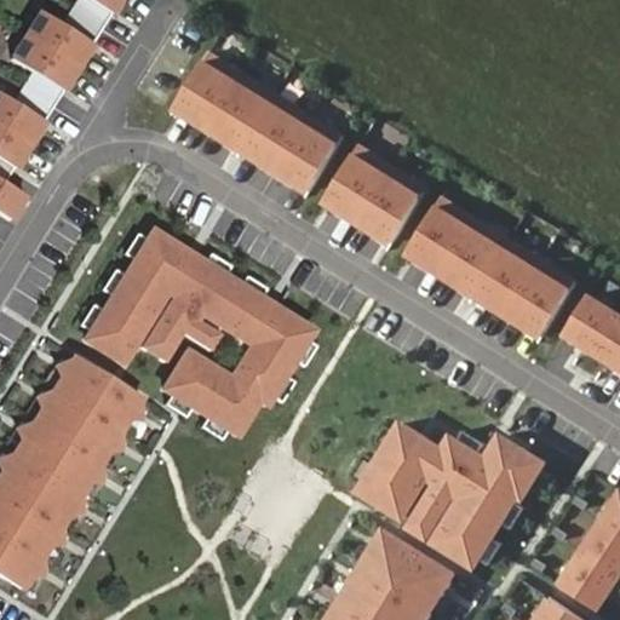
[(0,224),(11,231),(28,204),(3,188),(124,0),(64,0),(68,1),(55,22),(33,7),(0,58),(0,61),(24,78),(10,101),(0,93),(0,224)]
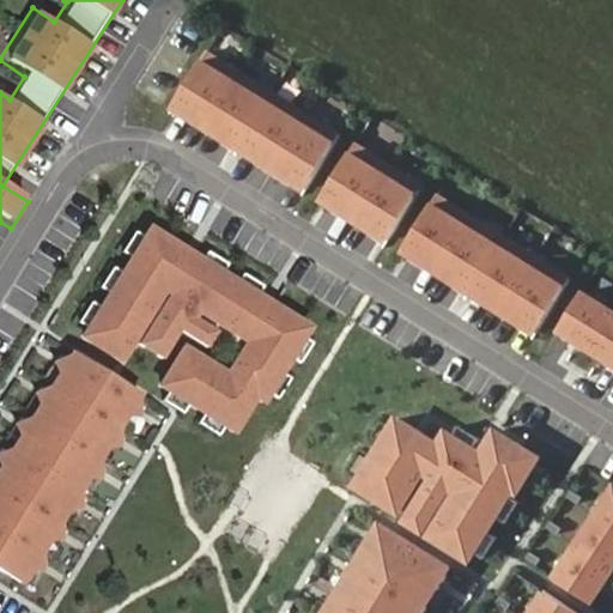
[(303,192),(337,137),(204,53),(169,109),(303,192)]
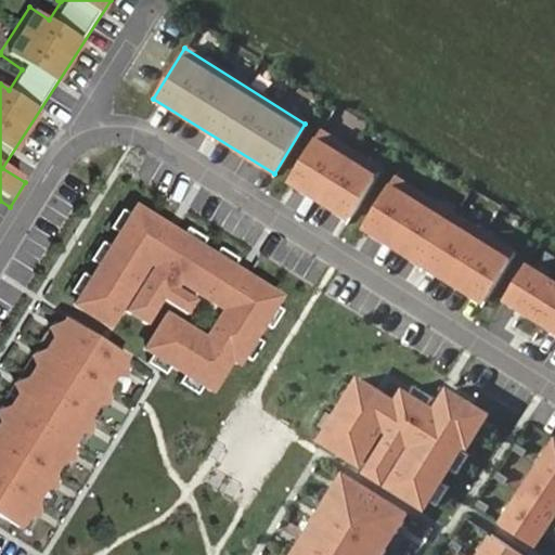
[(287,182),(348,220),(378,171),(319,132),(287,182)]
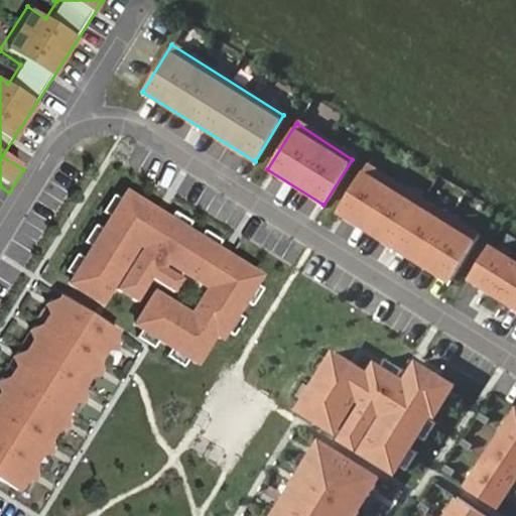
[(336,213),(447,283),(477,237),(365,167),(336,213)]
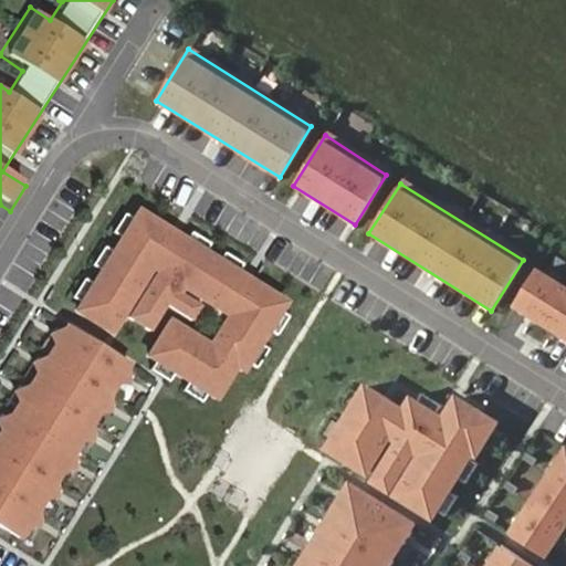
[(126,303),(154,320),(165,303),(190,318),(199,304),(146,271),(150,264),(203,297),(229,313),(209,345),(169,320),(148,353),(155,358),(149,367),(168,379),(174,369),(188,378),(182,388),(201,399),(207,390),(215,395),(234,363),(241,367),(247,360),(255,366),(268,347),(258,342),(266,327),(275,333),(287,314),(279,308),(283,301),(237,271),(242,262),(223,250),(218,260),(203,251),(209,241),(190,230),(185,239),(138,209),(134,217),(122,236),(113,249),(101,268),(93,282),(81,301),(76,307),(109,328),(126,303)]
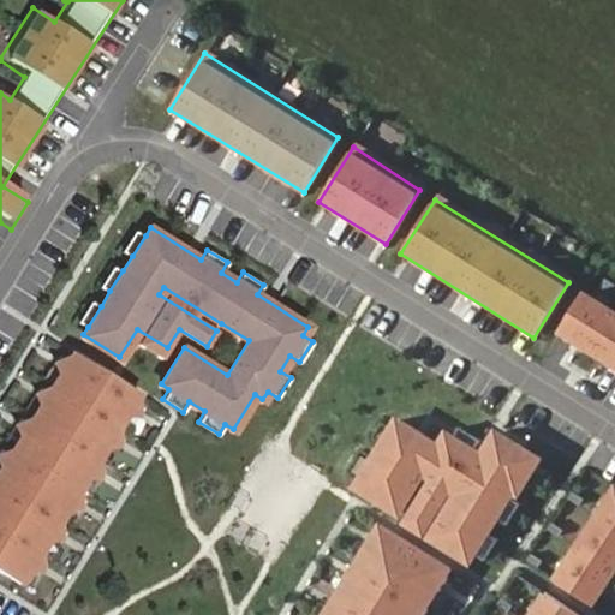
[(123,250),(132,256),(145,236),(135,230),(123,250)]
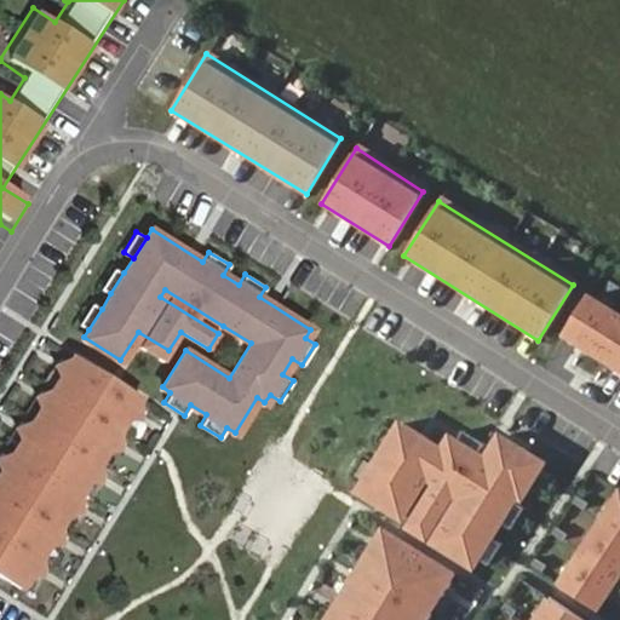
[(101,287),(110,293),(124,273),(114,267),(101,287)]
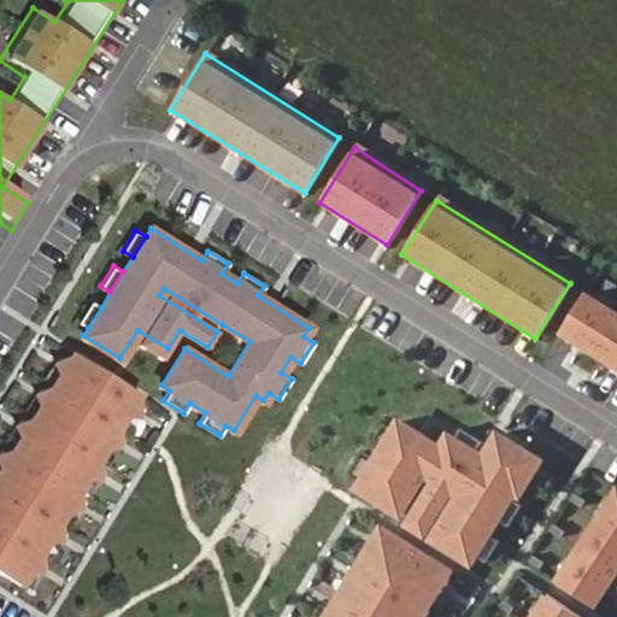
[(159,295),(217,331),(222,324),(164,288),(159,295)]
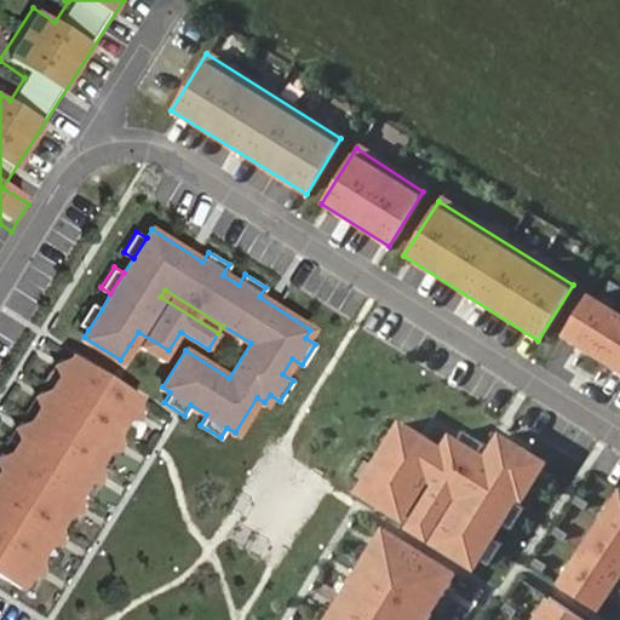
[(554,350),(619,391),(619,320),(585,298),(554,350)]
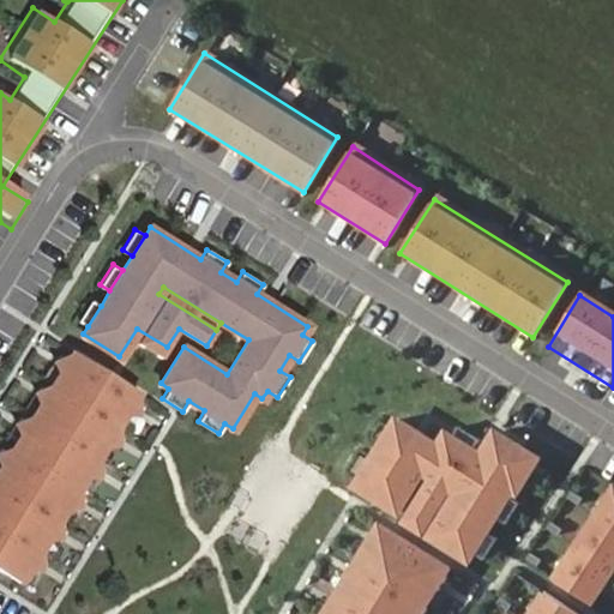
[(78,319),(88,326),(101,306),(90,299),(78,319)]
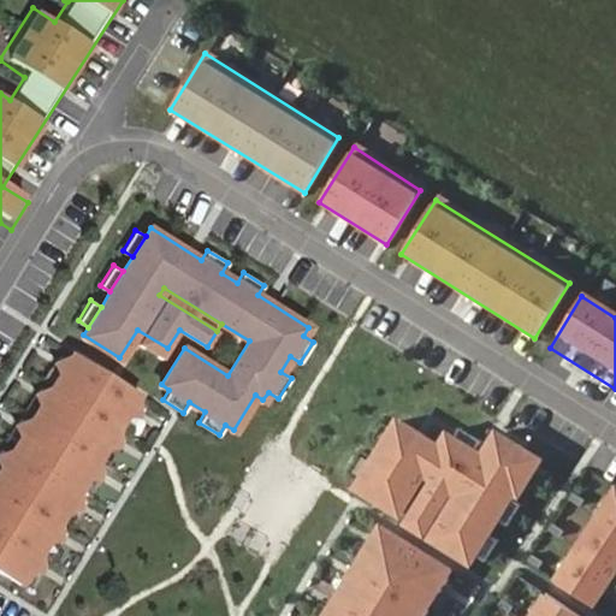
[(217,359),(212,366),(227,375),(249,341),(221,324),(217,331),(237,344),(225,363),(217,359)]
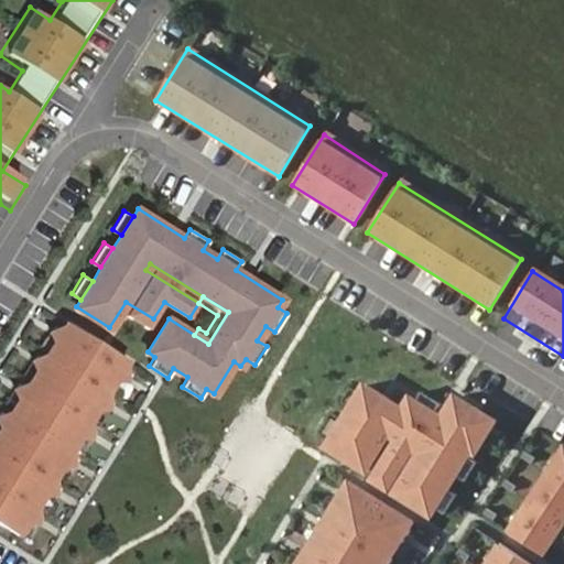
[(0,530),(13,539),(122,365),(62,327),(0,426),(0,530)]
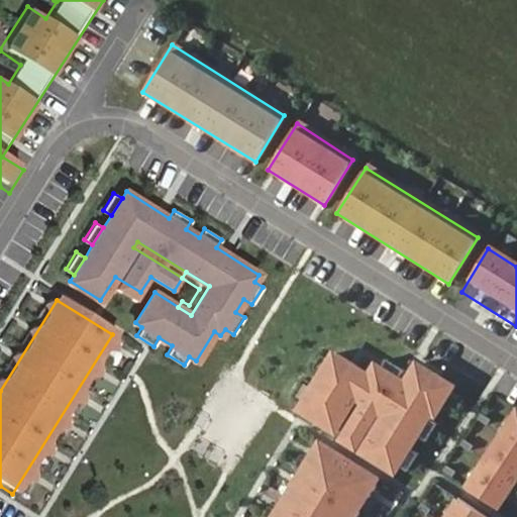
[(302,404),(297,412),(327,431),(326,433),(392,475),(396,469),(405,474),(416,456),(407,451),(415,438),(423,443),(434,426),(426,421),(429,416),(432,418),(450,389),(421,371),(422,369),(417,365),(416,367),(415,367),(403,386),(396,383),(402,374),(385,363),(380,371),(353,355),(347,366),(331,355),(327,364),(319,377),(310,391),(302,404)]
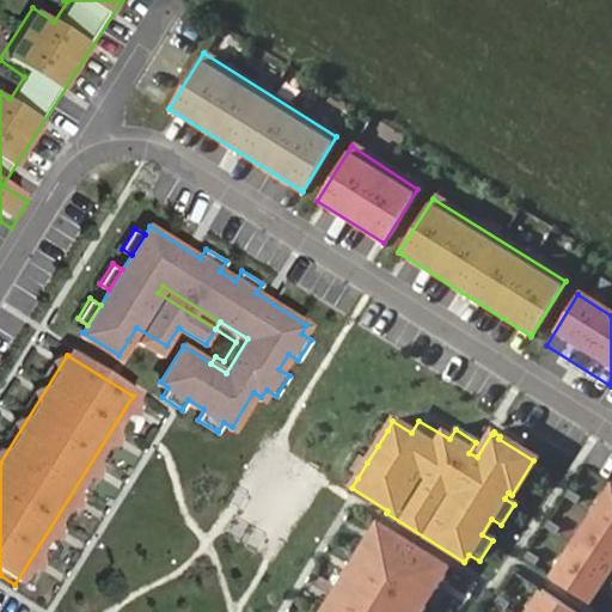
[(367,439),(378,446),(387,430),(377,424),(367,439)]
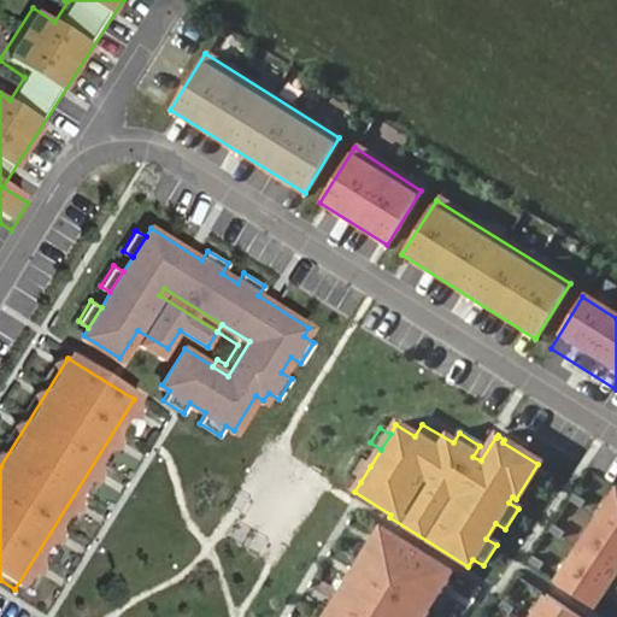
[(350,476),(360,482),(370,466),(359,460),(350,476)]
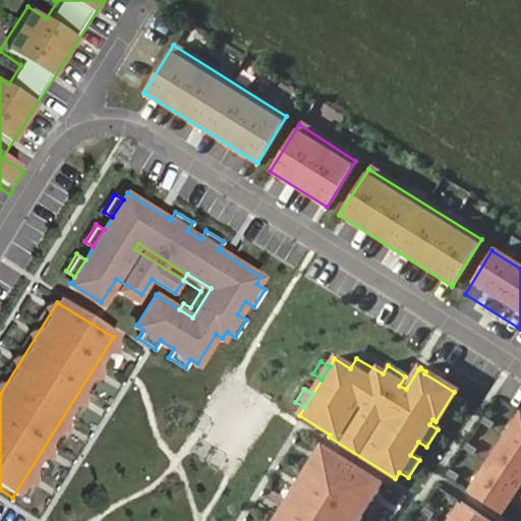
[(468,495),(500,516),(520,482),(520,415),(468,495)]
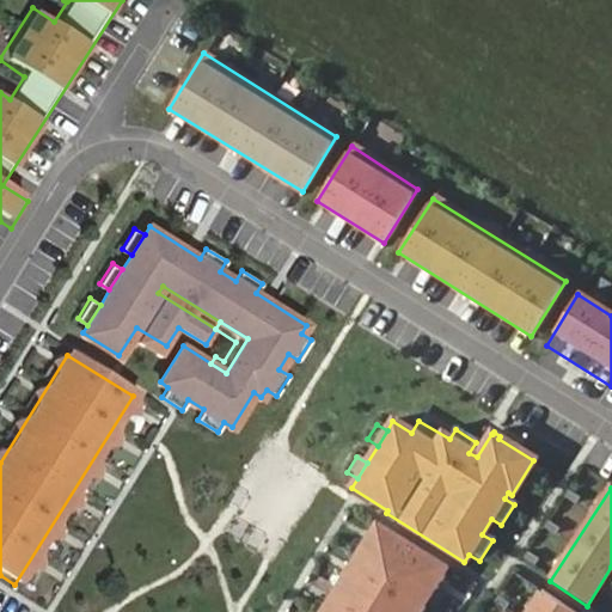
[(445,570),(377,527),(363,546),(361,545),(350,564),(353,565),(344,579),(342,577),(331,594),(334,595),(324,610),(322,609),(319,611),(417,611),(421,609),(423,610),(434,592),(432,591),(445,570)]
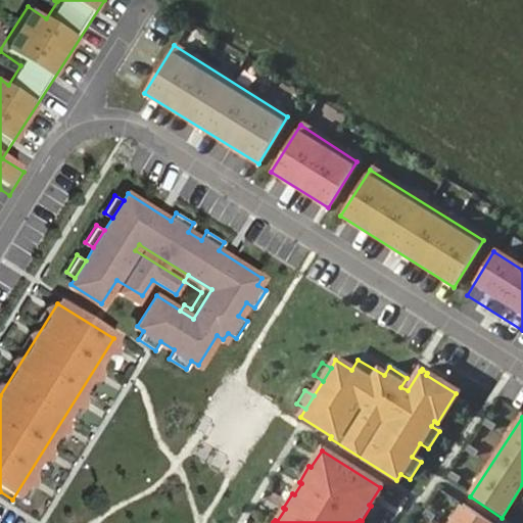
[(484,522),(462,508),(450,522),(484,522)]
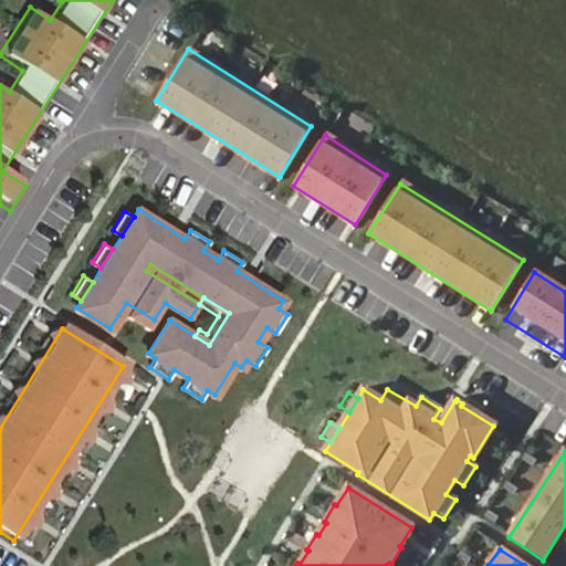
All buildings are outlined.
